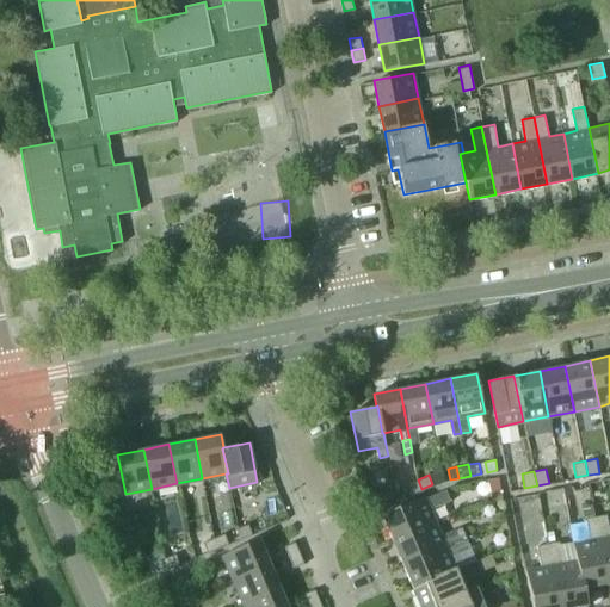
[(411,494),(421,489),(418,479),(407,484),(411,494)]
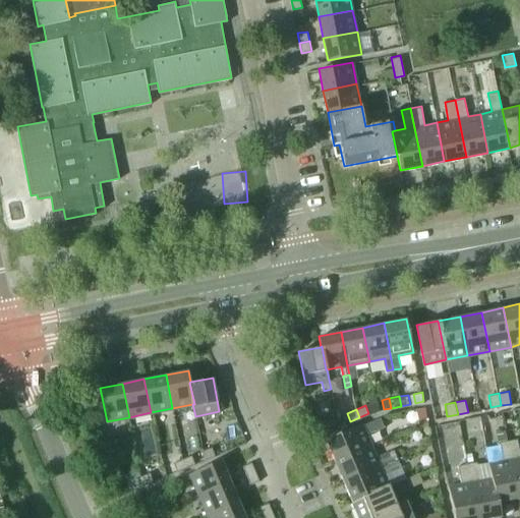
[(335,460),(371,445),(366,434),(384,426),(380,416),(362,424),(362,423),(326,439),(335,460)]
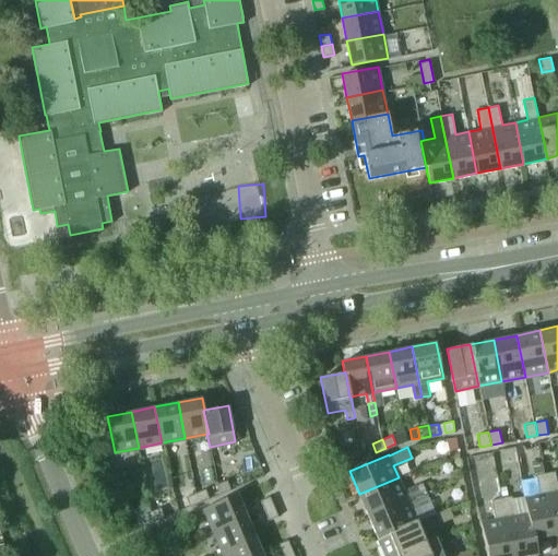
[(336,458),(341,468),(356,461),(352,451),(336,458)]
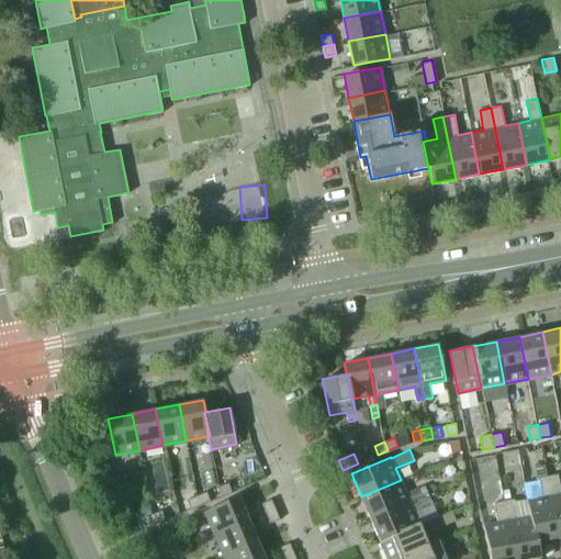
[(560,485),(558,472),(548,474),(560,536),(560,485)]
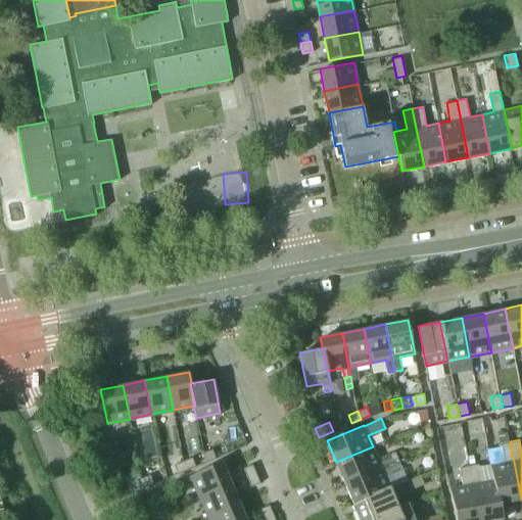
[(501,503),(521,499),(510,441),(500,443),(504,462),(491,464),(502,518),(503,517),(501,503)]
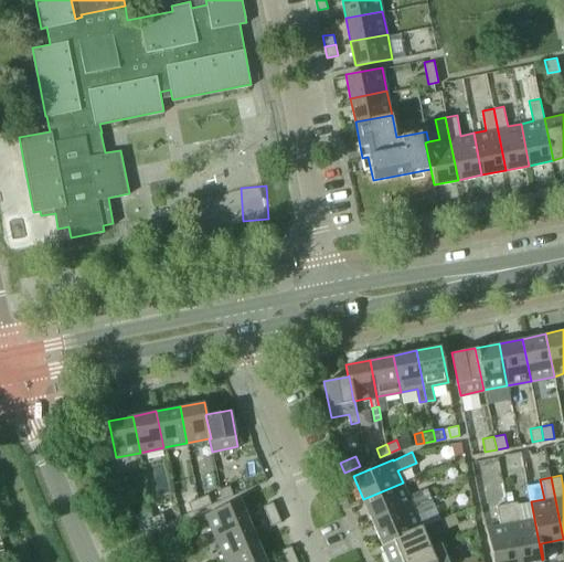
[(372,521),(431,496),(426,486),(408,495),(403,483),(363,499),(372,521)]
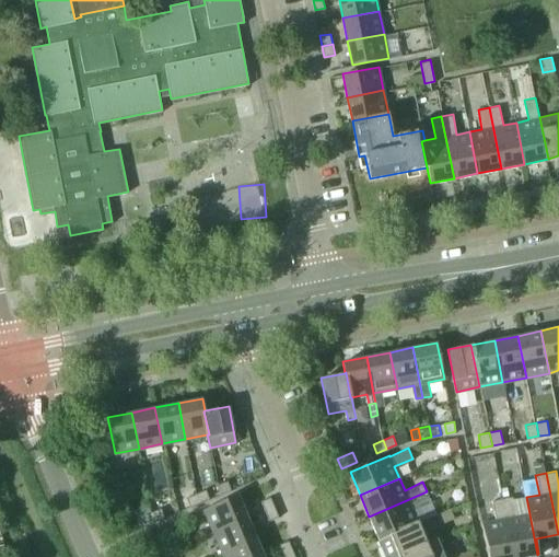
[(231,489),(232,489),(228,479),(218,484),(221,494),(231,489)]
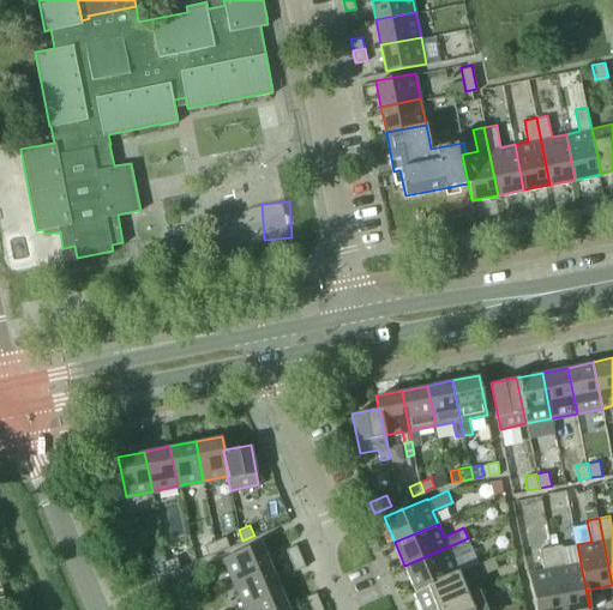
[(226,535),(215,539),(220,550),(230,545),(226,535)]
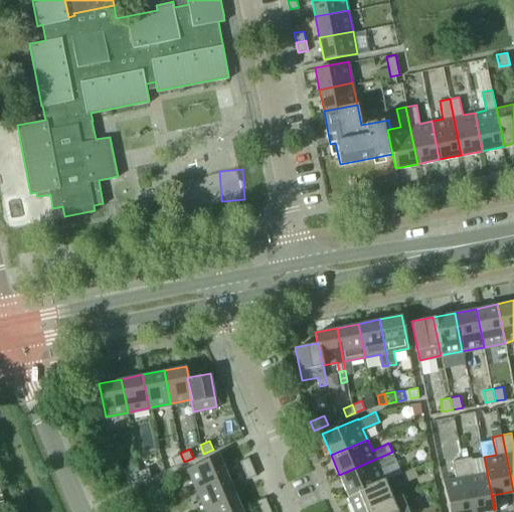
[(348,495),(384,479),(379,469),(396,461),(392,452),(339,475),(348,495)]
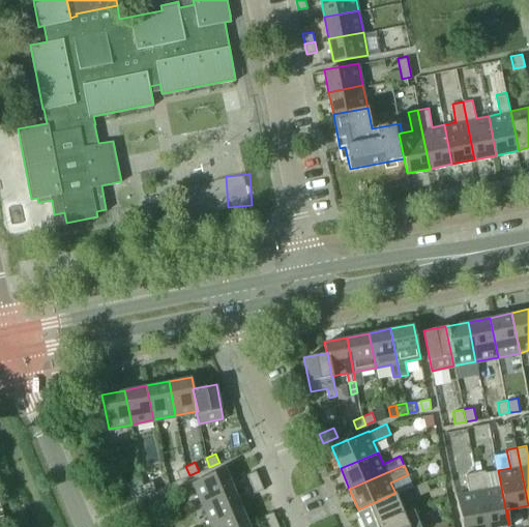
[(189,475),(185,466),(176,470),(180,478),(189,475)]
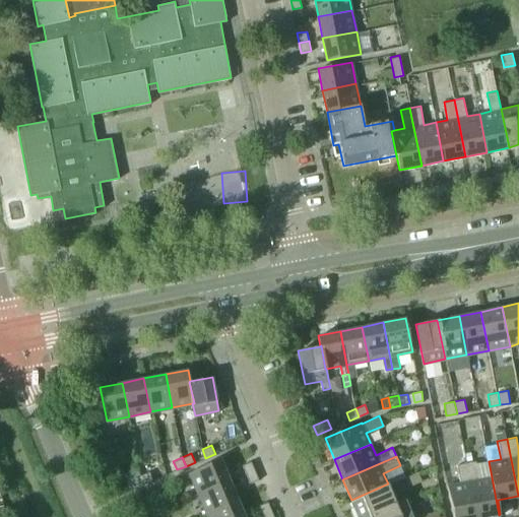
[(189,471),(197,493),(230,479),(220,458),(189,471)]
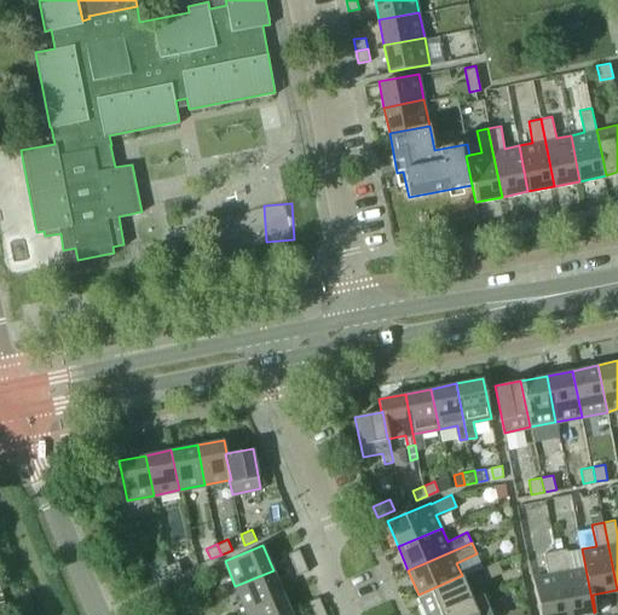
[(288,552),(293,563),(304,558),(299,547),(288,552)]
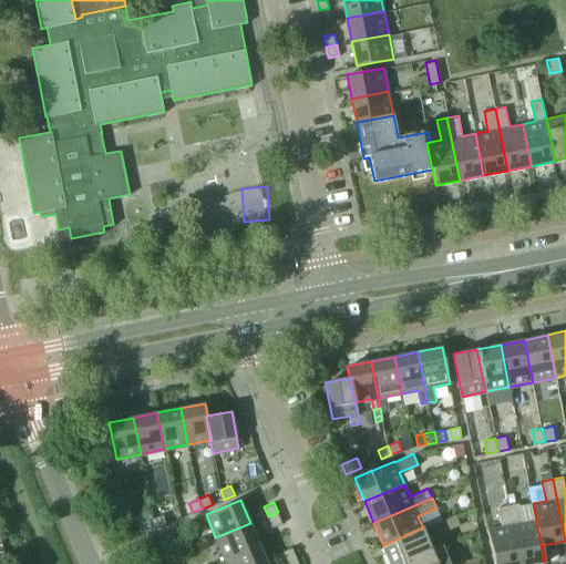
[(520,563),(531,563),(544,562),(533,503),(532,504),(535,520),(523,522),(520,502),(508,504),(520,563)]
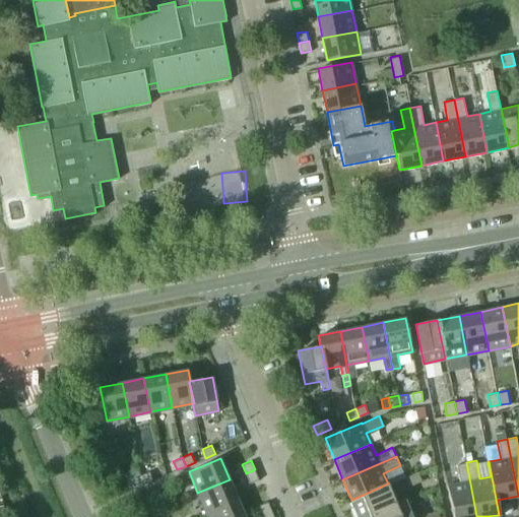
[(453,516),(476,516),(466,462),(457,463),(460,481),(447,485),(453,516)]
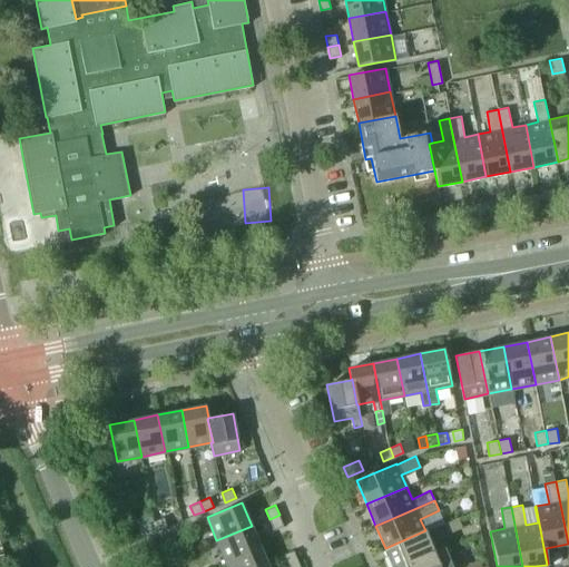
[(274,529),(284,525),(280,515),(270,519),(274,529)]
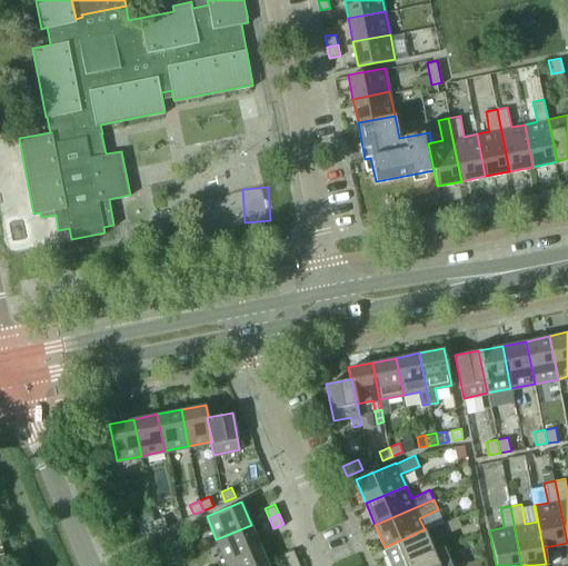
[(158,529),(168,525),(163,515),(153,519),(158,529)]
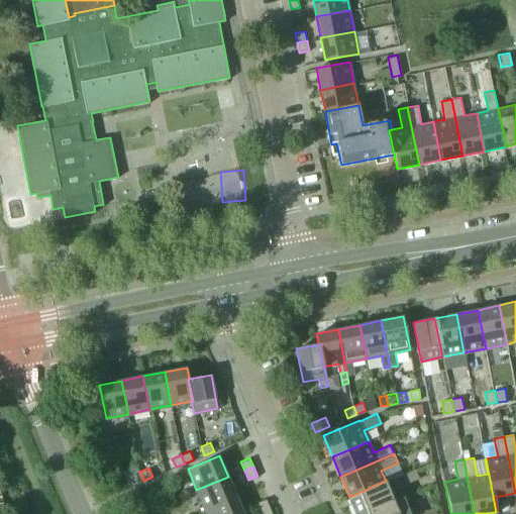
[(134,484),(143,481),(139,472),(130,476),(134,484)]
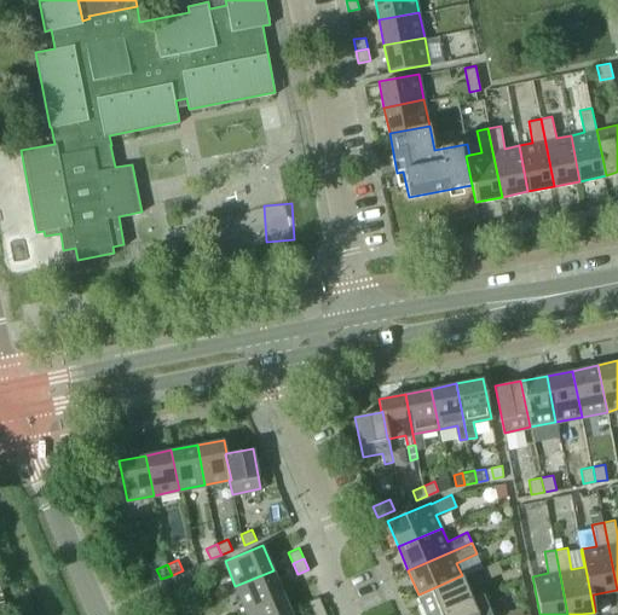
[(472,599),(466,587),(486,579),(483,567),(462,575),(419,595),(426,614),(438,614),(440,614),(440,613),(472,599)]
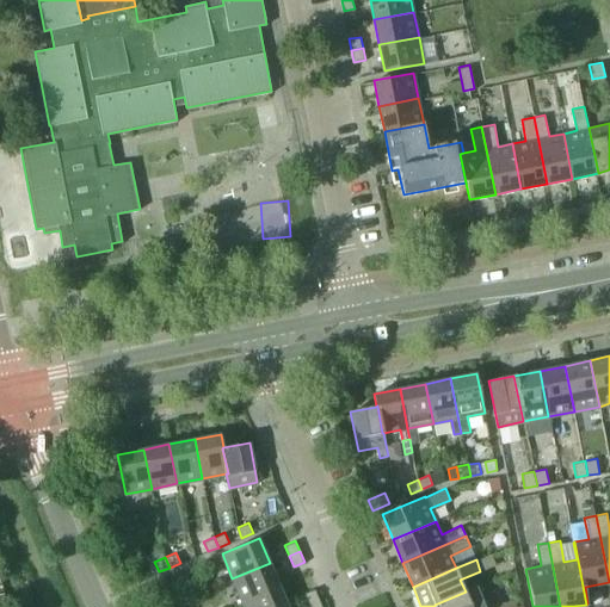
[(279,587),(270,563),(232,578),(242,602),(279,587)]
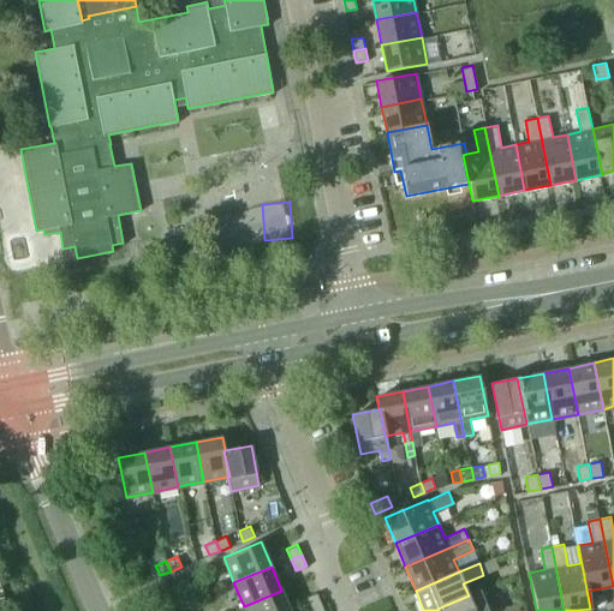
[(437,609),(437,610),(488,610),(480,589),(469,595),(437,609)]
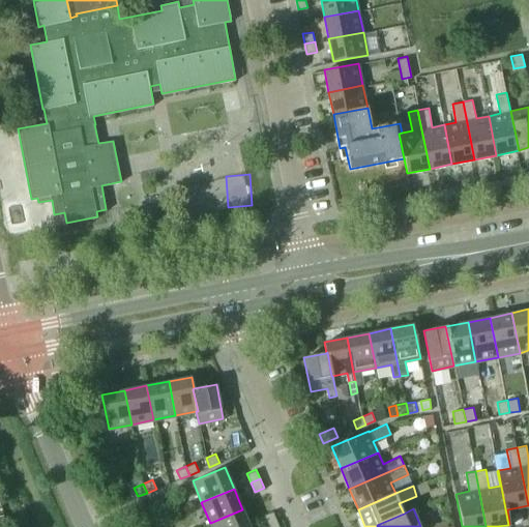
[(250,526),(242,509),(210,523),(211,526),(250,526)]
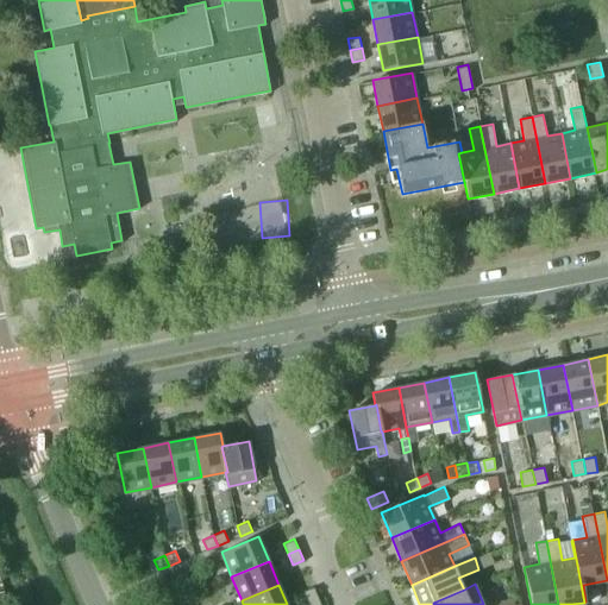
[(304,590),(308,602),(319,597),(314,586),(304,590)]
